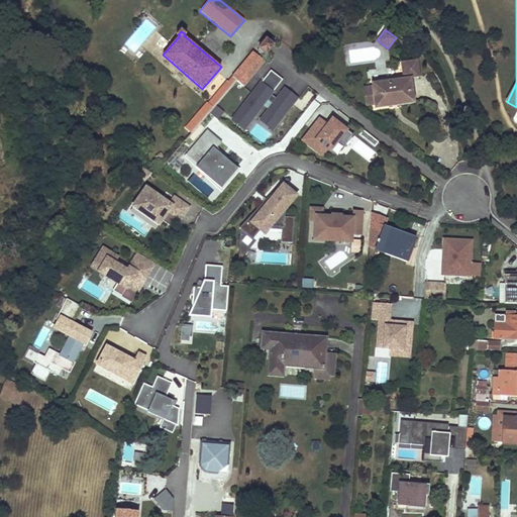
[(267,39),(260,48),(267,55),(274,44),(267,39)]
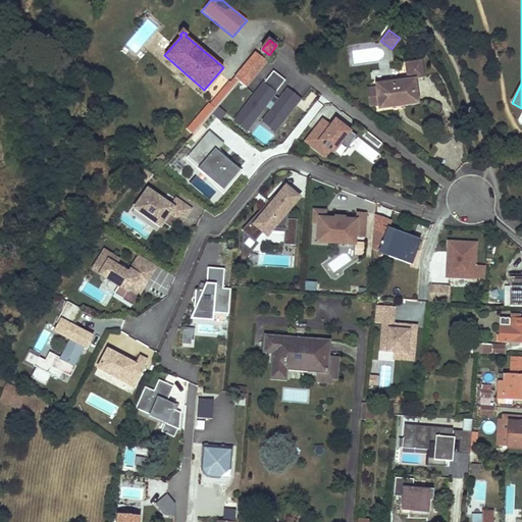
[(268,62),(255,52),(229,83),(235,87),(239,82),(247,88),(268,62)]
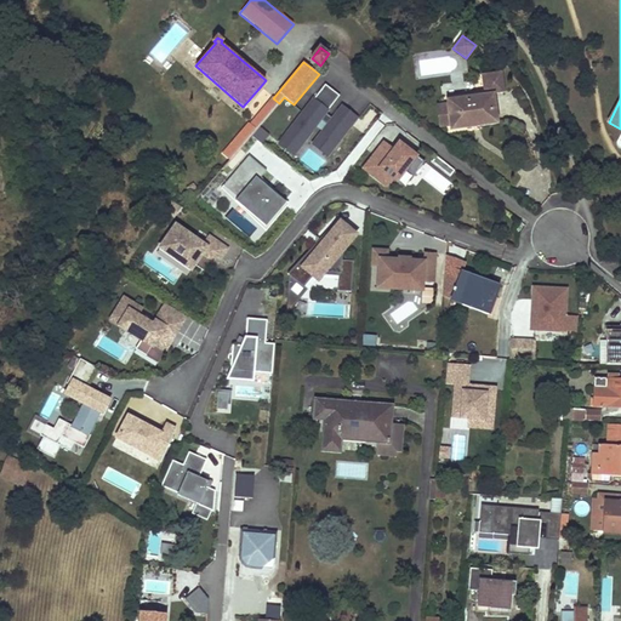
[(505,92),(501,73),(480,75),(484,95),(445,100),(446,104),(449,126),(450,131),(499,124),(494,93),(505,92)]
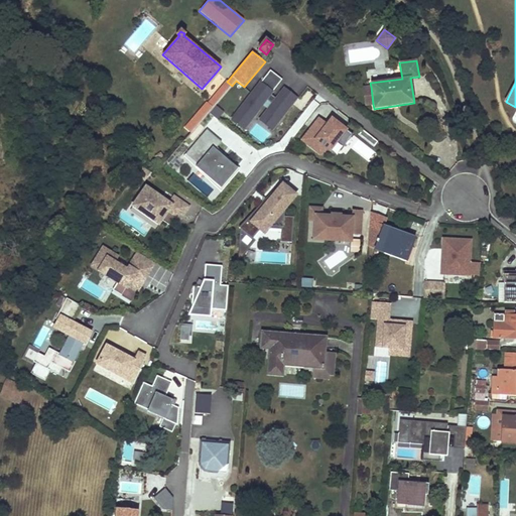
[(270,72),(231,120),(243,130),(266,101),(271,105),(264,114),(276,124),(277,121),(279,123),(282,119),(281,118),(295,100),(283,90),(275,100),(270,96),(281,81),(270,72)]
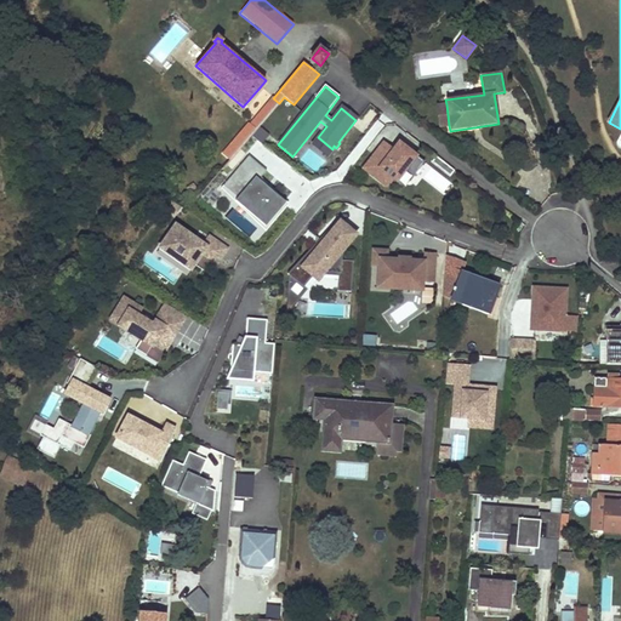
[(437,106),(440,127),(449,126),(446,104),(437,106)]
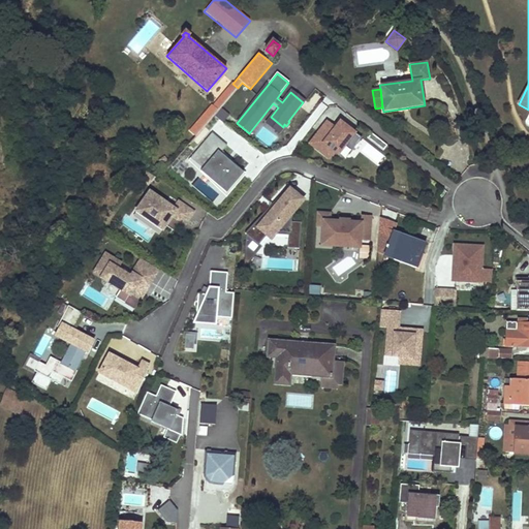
[(223,123),(229,116),(221,109),(215,116),(223,123)]
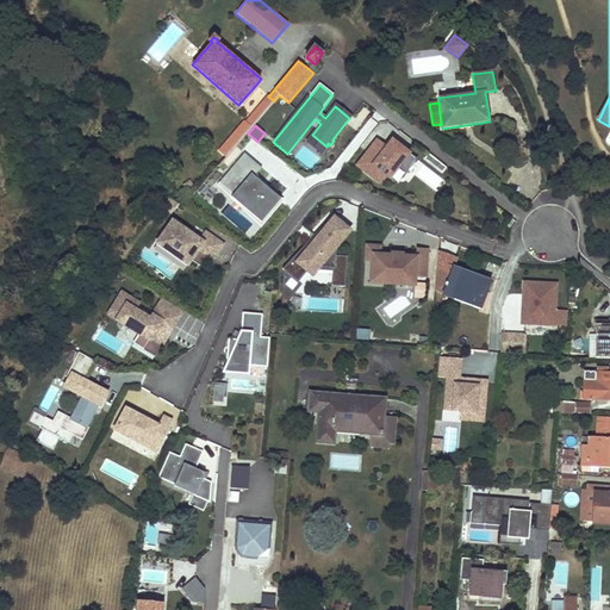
[(327,147),(312,135),(306,143),(319,154),(327,147)]
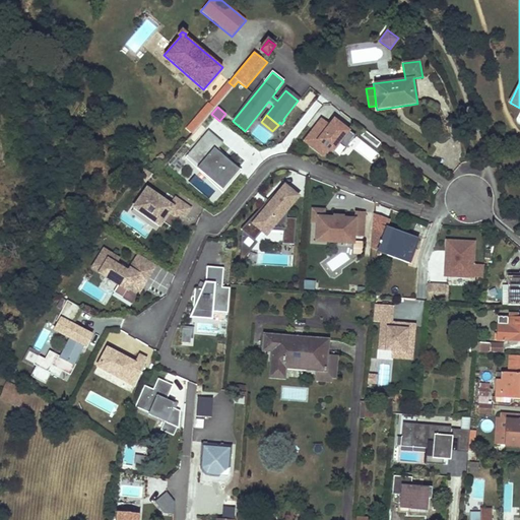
[(321,119),(304,142),(322,156),(328,149),(332,152),(339,143),(345,148),(355,136),(339,124),(337,126),(332,122),(329,125),(321,119)]
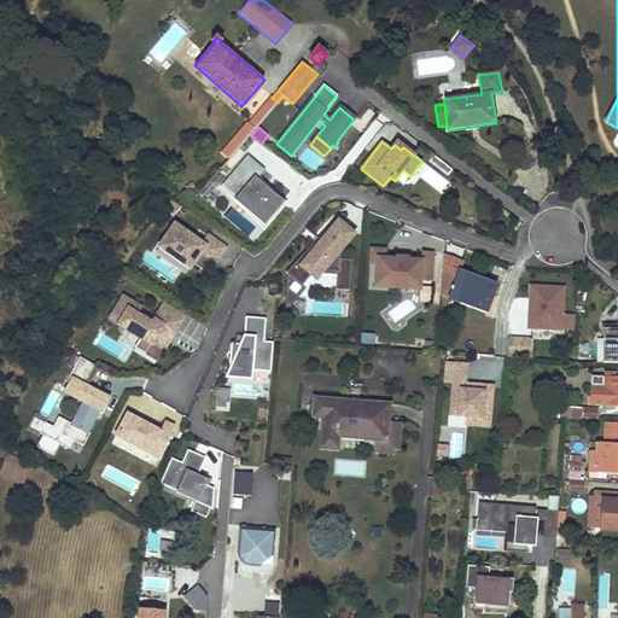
[(266,172),(249,156),(220,188),(263,229),(283,204),(257,182),(266,172)]
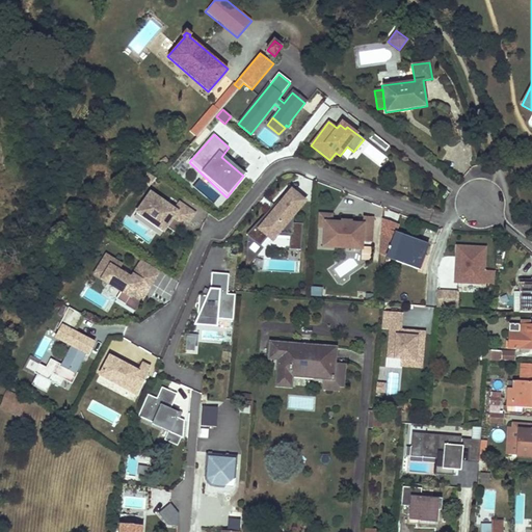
[(389,147),(373,134),(370,139),(386,151),(389,147)]
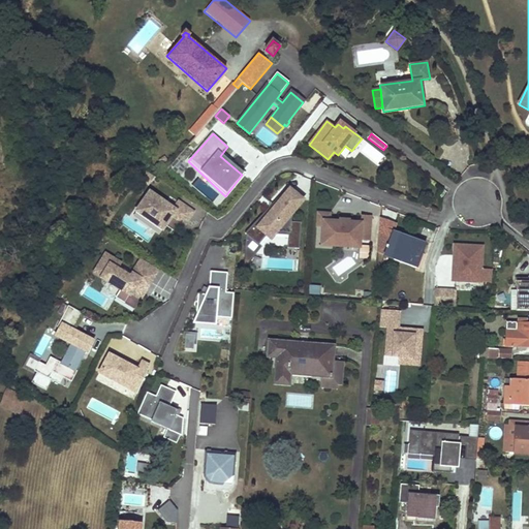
[(302,200),(288,190),(286,193),(283,191),(271,205),(273,206),(269,211),(267,210),(244,234),(246,235),(245,244),(250,239),(258,246),(268,236),(270,237),(270,238),(273,235),(287,236),(286,249),(298,249),(300,223),(290,222),(291,213),(302,200)]
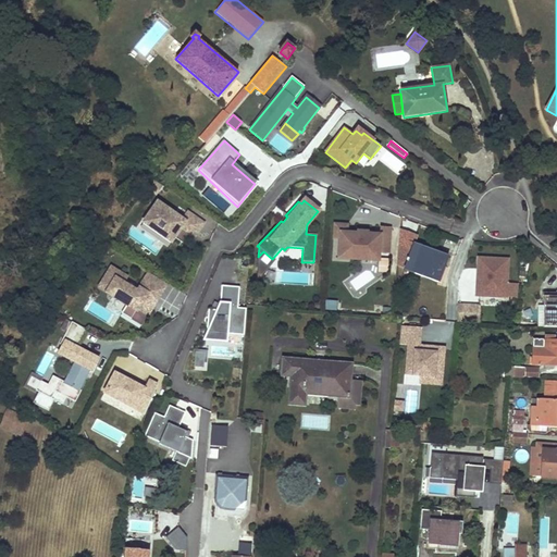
[(157,202),(145,221),(173,239),(174,237),(182,243),(187,235),(193,238),(203,223),(187,213),(183,220),(157,202)]
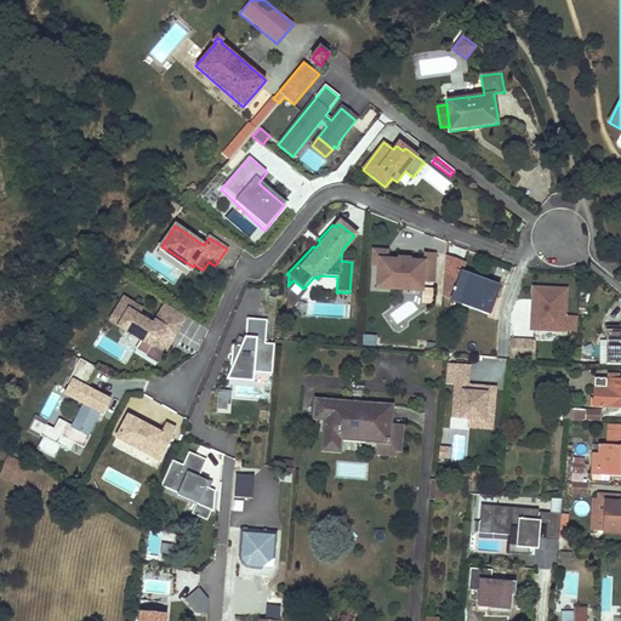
[(161,246),(159,250),(191,271),(193,267),(161,246)]
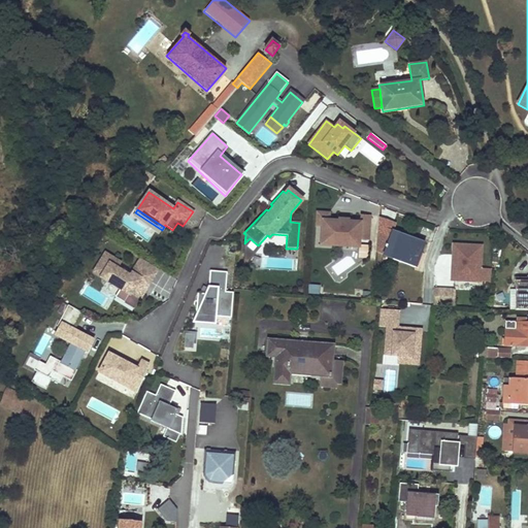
[(329,212),(317,211),(316,226),(322,226),(321,240),(348,242),(347,244),(358,245),(358,240),(368,240),(369,216),(360,215),(359,223),(348,222),(349,220),(337,219),(337,221),(329,221),(329,212)]
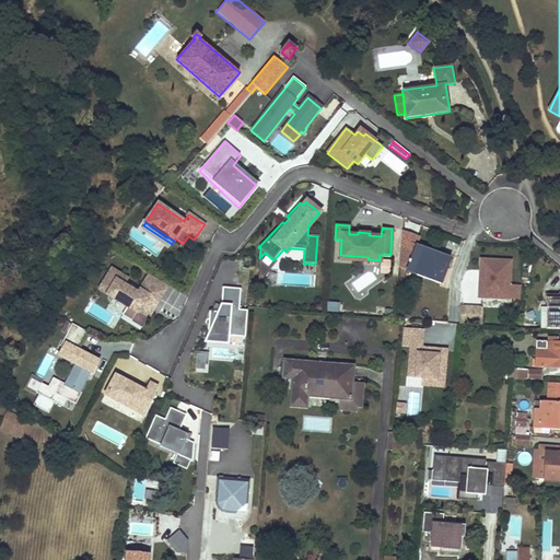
[(413,252),(409,263),(408,266),(418,269),(416,272),(435,280),(439,281),(444,267),(447,269),(451,257),(438,253),(417,244),(413,252)]
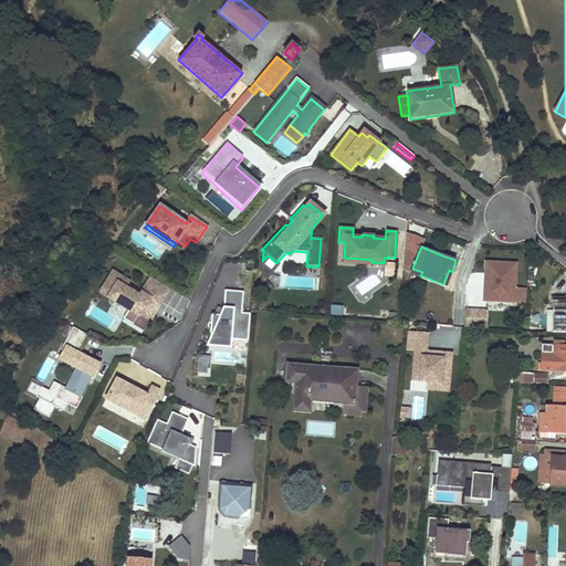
[(413,265),(418,254),(406,250),(405,262),(413,265)]
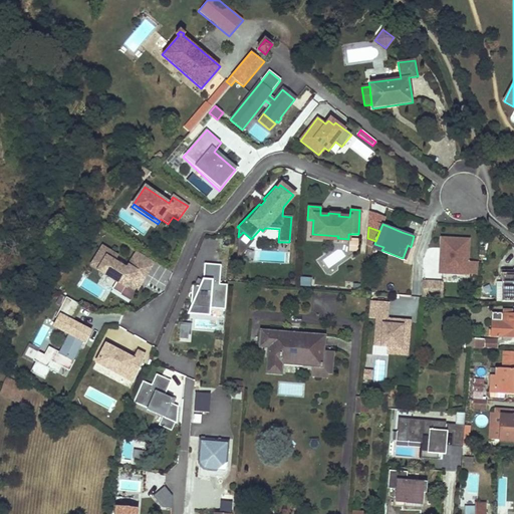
[(238,237),(238,245),(249,246),(262,230),(260,229),(251,239),(243,232),(238,237)]
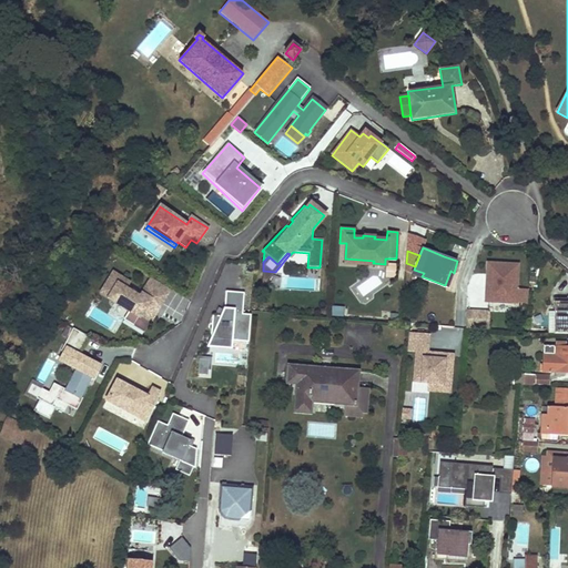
[(516,265),(486,264),(484,304),(528,306),(528,291),(515,290),(516,265)]
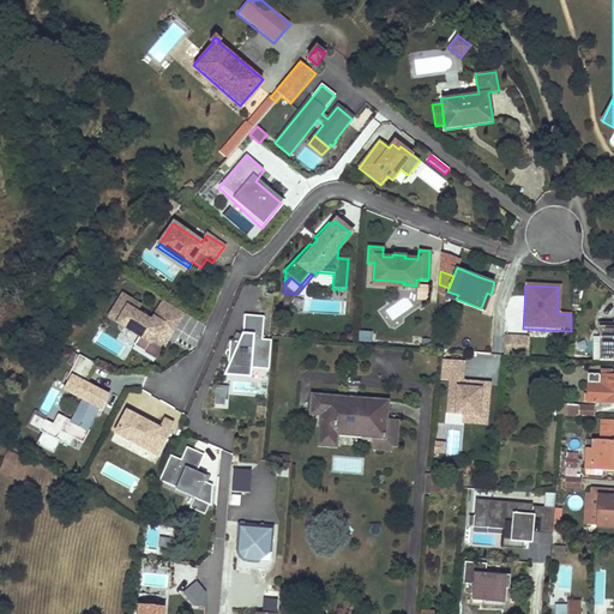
[(284,293),(282,312),(298,294),(284,293)]
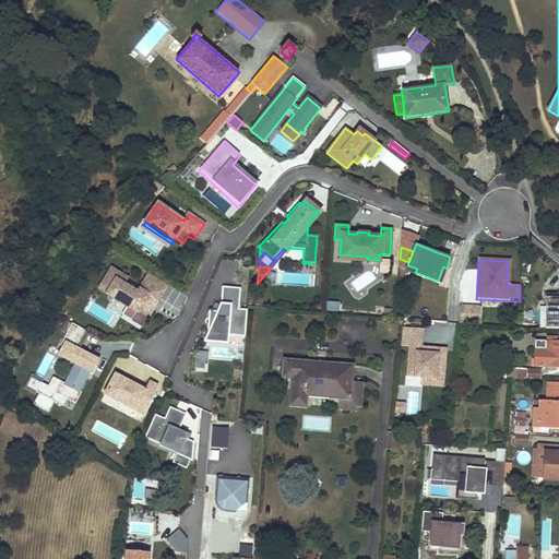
[(128,278),(111,268),(102,284),(118,295),(115,298),(127,306),(137,311),(134,314),(144,321),(152,310),(149,308),(152,302),(155,304),(167,285),(150,273),(138,292),(125,284),(128,278)]
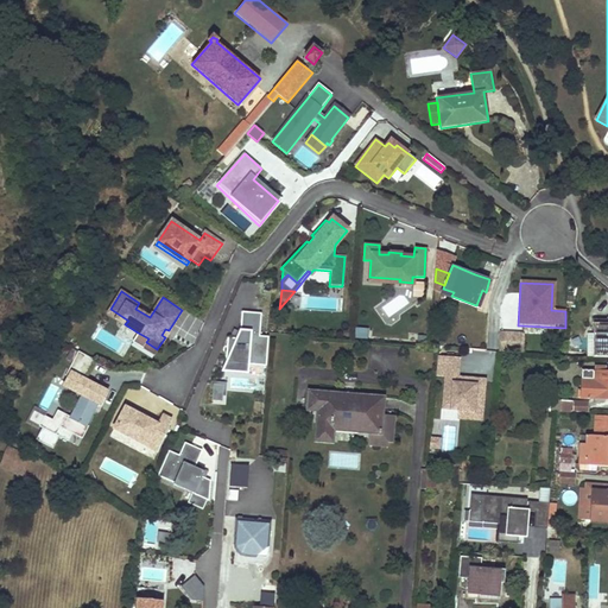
[(111,309),(107,314),(125,324),(128,321),(111,309)]
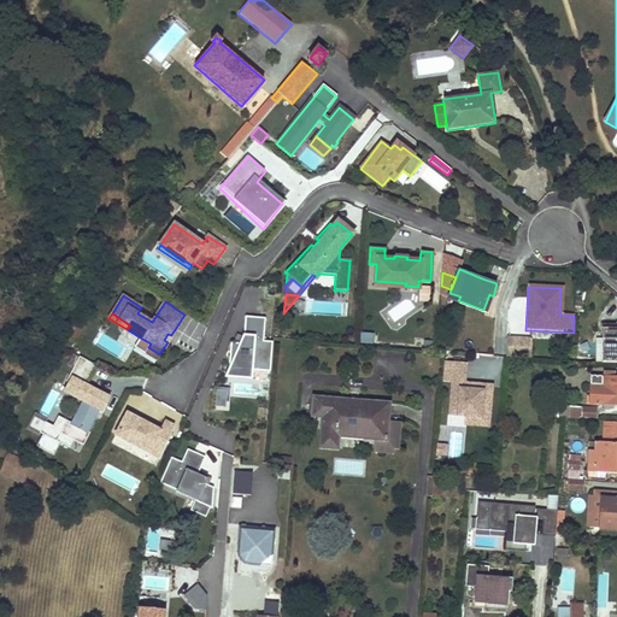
[(210,411),(227,412),(228,381),(240,382),(269,385),(272,341),(264,341),(265,318),(245,317),(244,336),(230,335),(227,388),(212,387),(210,411)]
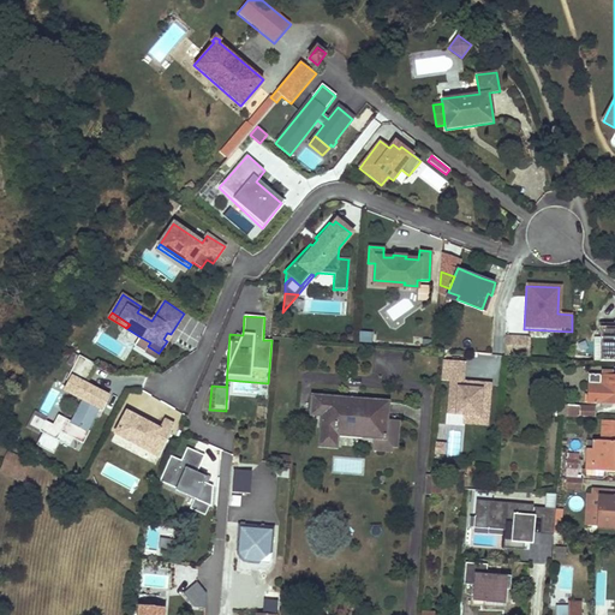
[(601,323),(599,362),(614,360),(614,327),(613,327),(613,323),(601,323)]
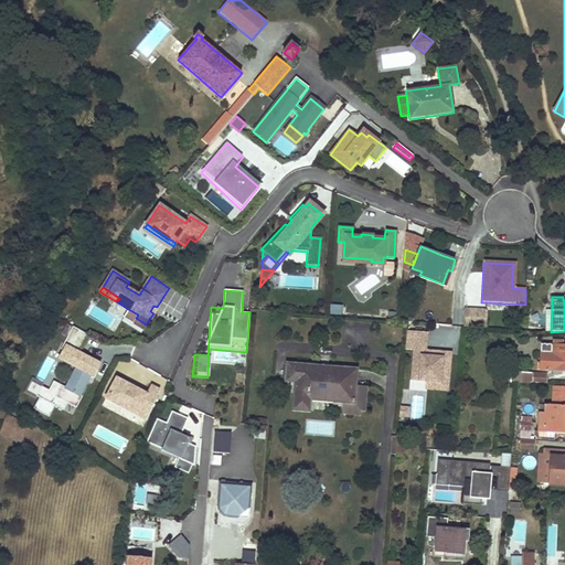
[(128,309),(123,318),(144,330),(146,324),(136,318),(138,315),(128,309)]
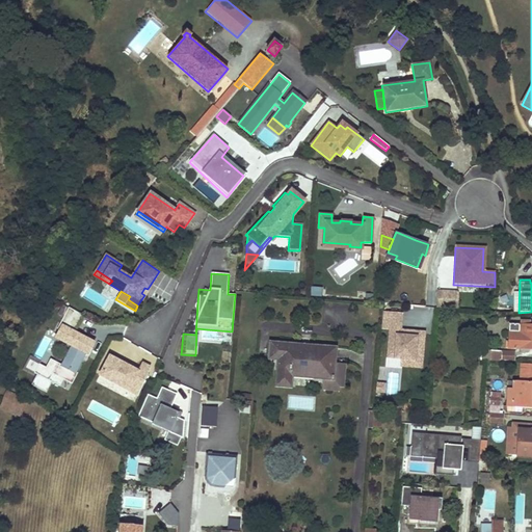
[(459,293),(439,292),(437,308),(458,309),(459,293)]
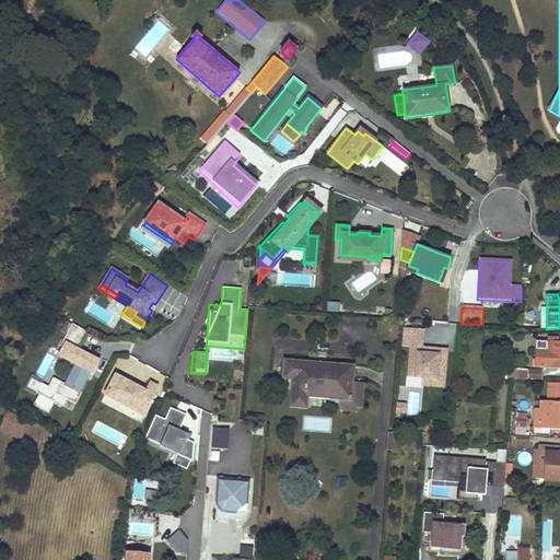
[(89,333),(72,324),(67,334),(83,342),(89,333)]
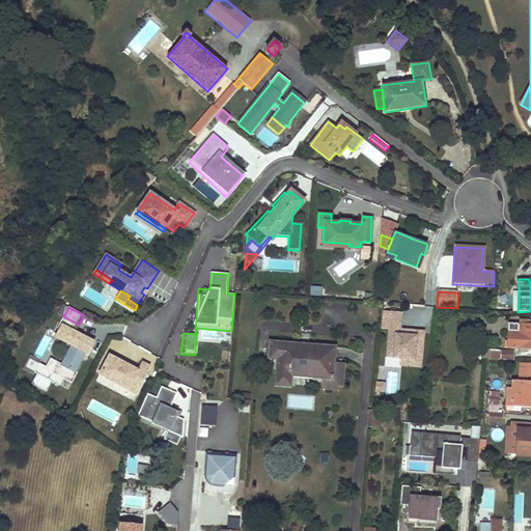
[(401,313),(382,311),(381,330),(390,330),(388,357),(401,358),(400,366),(421,368),(424,332),(400,330),(401,313)]
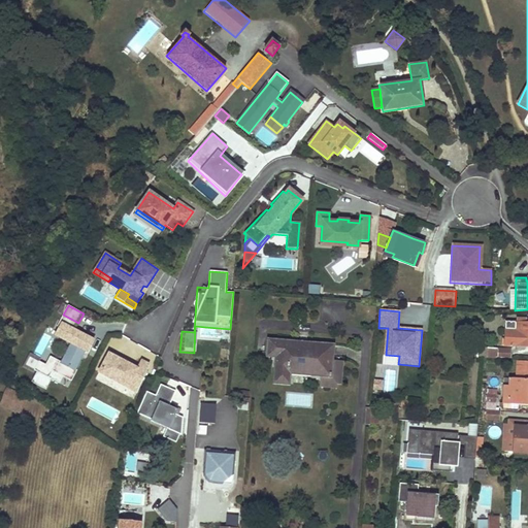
[(63,315),(57,326),(59,327),(62,324),(73,330),(78,323),(63,315)]
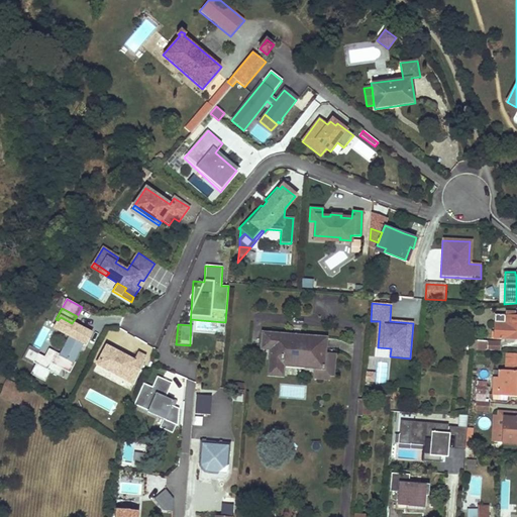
[(495,315),(494,338),(516,339),(516,316),(514,316),(515,312),(506,312),(506,316),(495,315)]
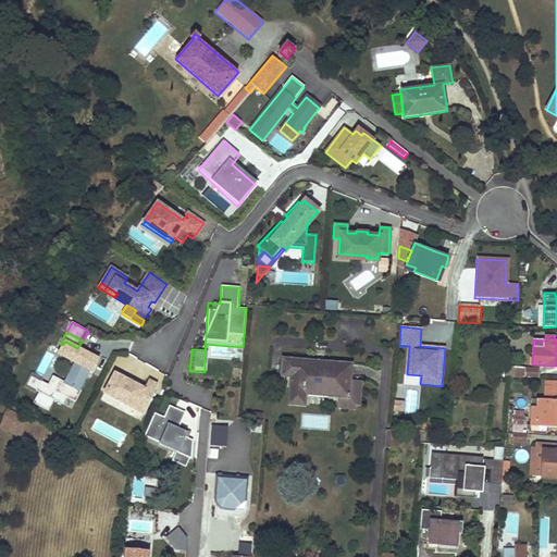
[(59,380),(49,397),(61,404),(64,396),(74,401),(79,391),(77,390),(86,374),(89,369),(91,370),(97,359),(77,348),(65,342),(62,345),(59,353),(75,362),(64,382),(59,380)]
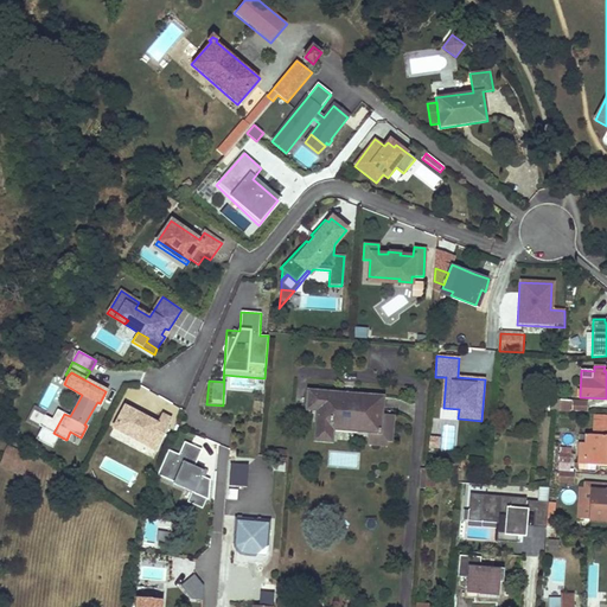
[(318,409),(315,440),(332,441),(333,428),(385,433),(387,414),(382,414),(383,397),(308,391),(307,409),(318,409)]
